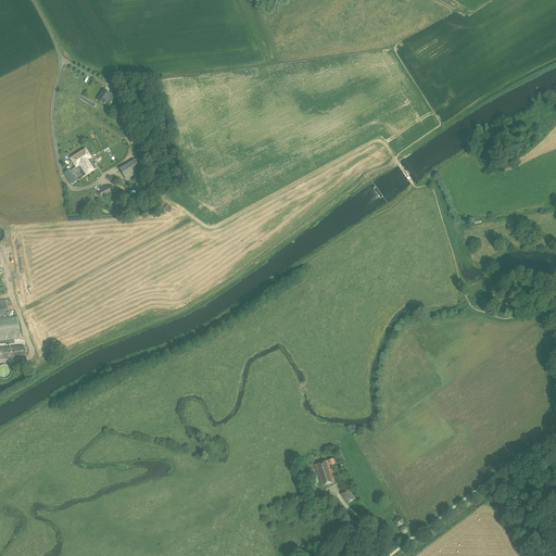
[(97,99),(104,104),(108,99),(112,101),(114,97),(102,89),(97,99)]
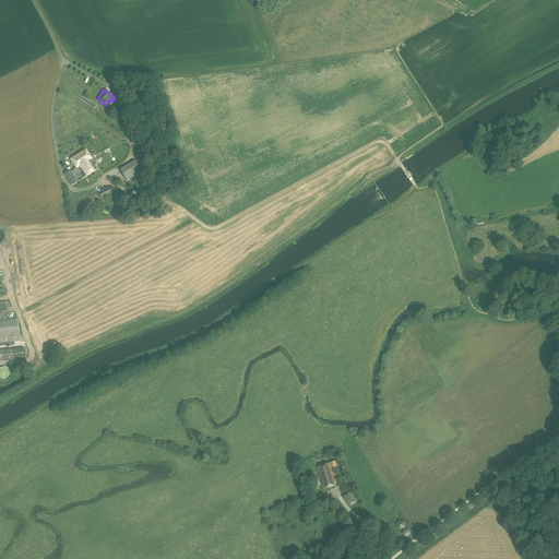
[(64,175),(71,186),(75,182),(72,177),(80,171),(83,178),(97,169),(91,158),(92,158),(86,150),(70,159),(75,168),(64,175)]
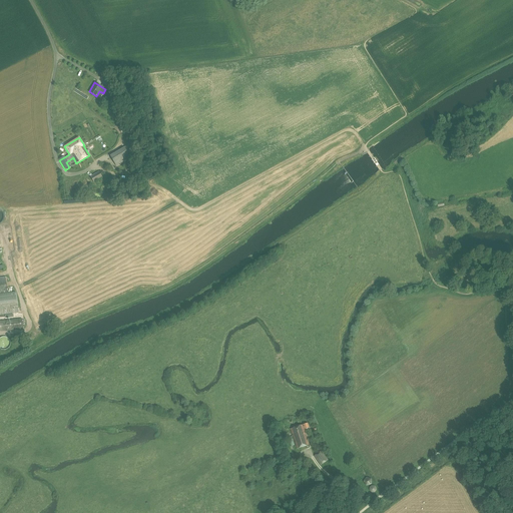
[(109,155),(116,166),(124,161),(125,164),(129,161),(128,159),(130,157),(134,154),(133,152),(134,151),(129,144),(124,147),(109,155)]
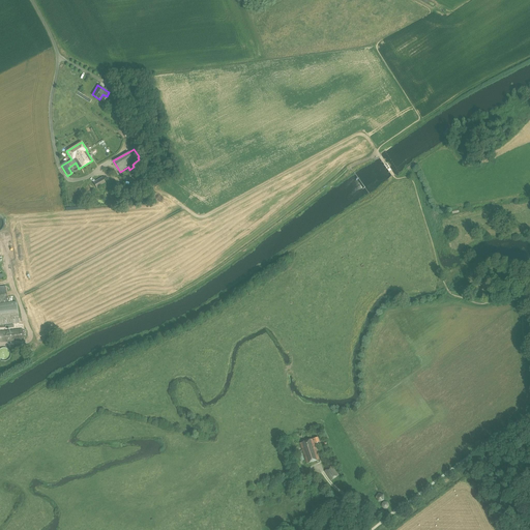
[(99,186),(100,188),(104,186),(102,184),(106,183),(102,177),(93,182),(90,184),(92,188),(95,186),(96,188),(99,186)]
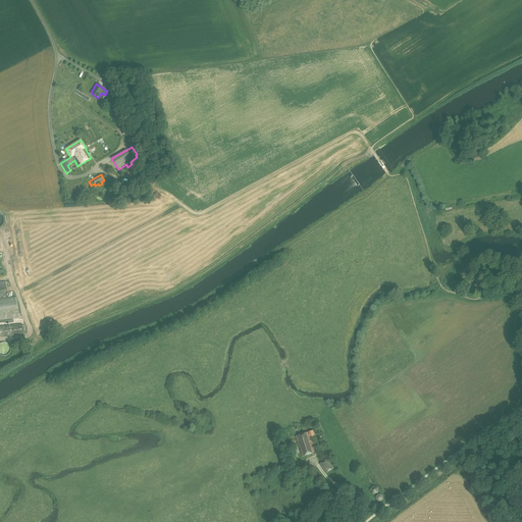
[(0,320),(15,318),(18,318),(16,297),(0,299),(0,320)]
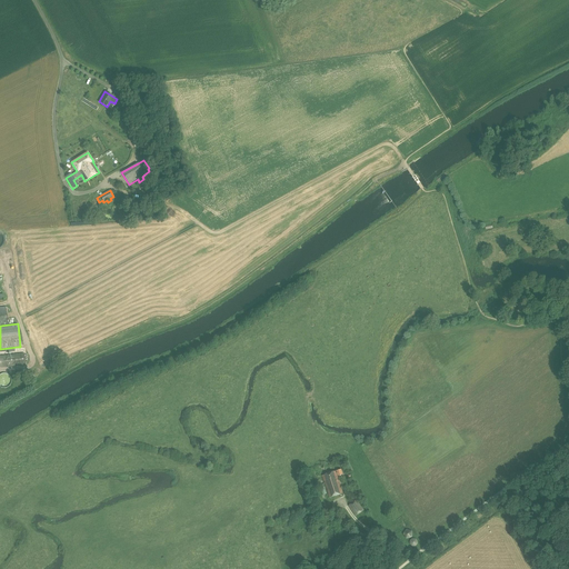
[(0,355),(0,367),(26,365),(23,353),(0,355)]
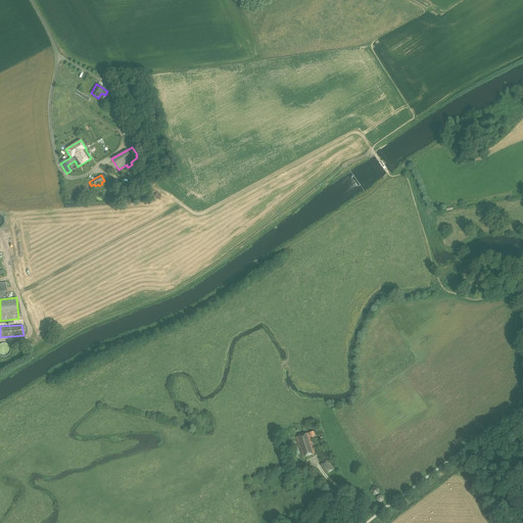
[(0,354),(1,355),(2,355),(3,357),(4,357),(5,357),(5,355),(6,355),(7,355),(8,354),(9,354),(9,353),(10,352),(10,351),(10,350),(10,349),(10,348),(10,347),(10,346),(9,346),(9,345),(8,344),(7,344),(7,343),(6,343),(5,343),(5,342),(4,342),(3,342),(2,343),(1,343),(0,343),(0,354)]
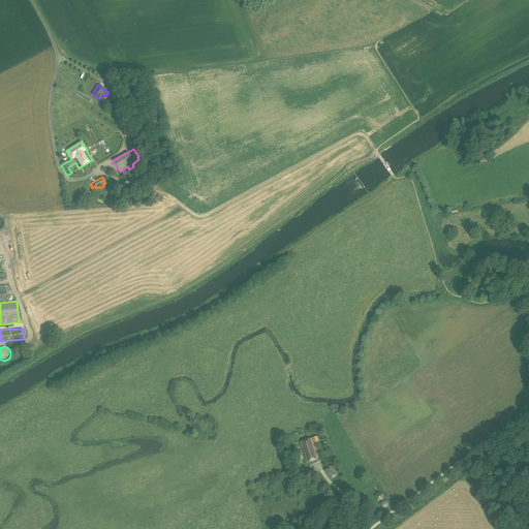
[(300,442),(306,463),(319,459),(314,442),(319,441),(317,436),(300,442)]
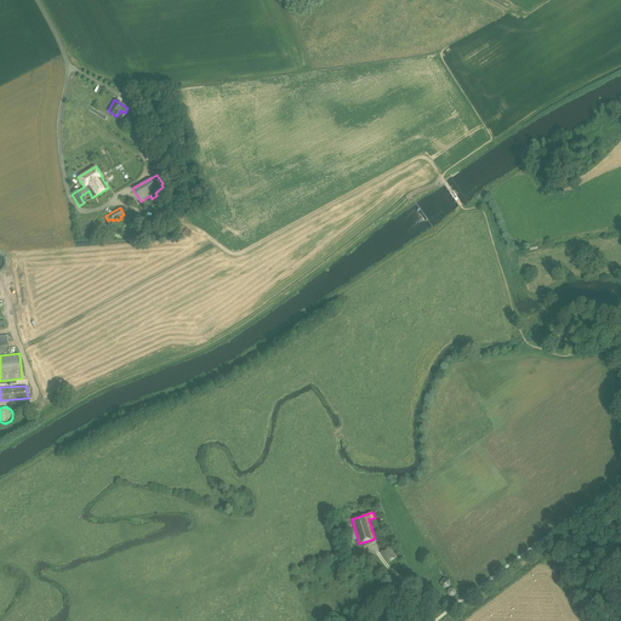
[(380,552),(388,563),(398,557),(389,545),(380,552)]
